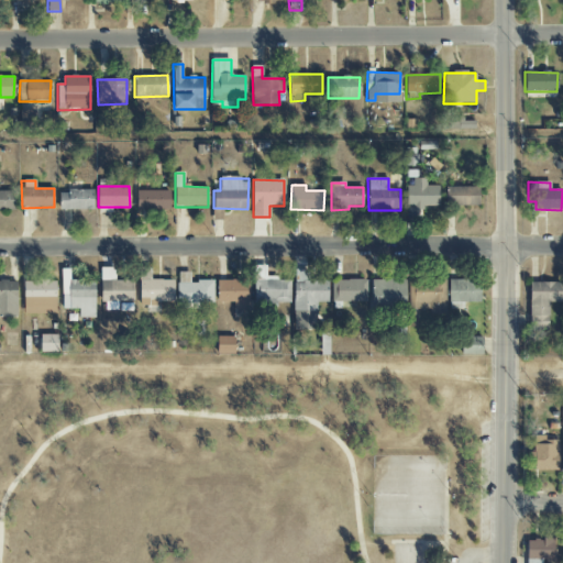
[(439,186),(407,186),(407,208),(439,207),(439,186)]
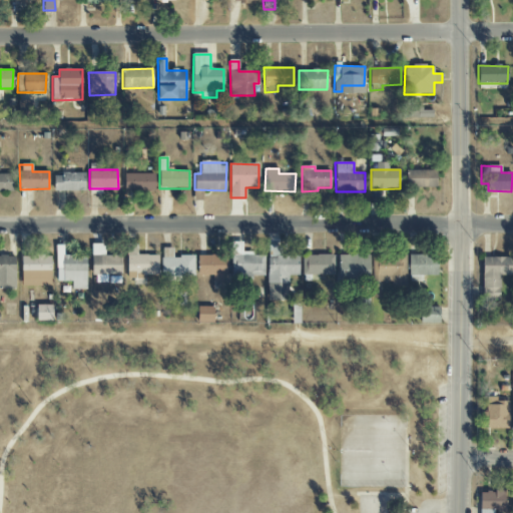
[(436,170),(406,171),(407,188),(437,187),(436,170)]
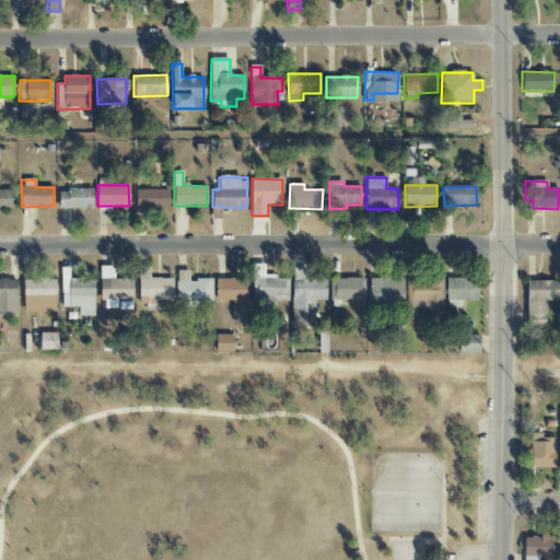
[(0,209),(14,209),(15,190),(0,189),(0,209)]
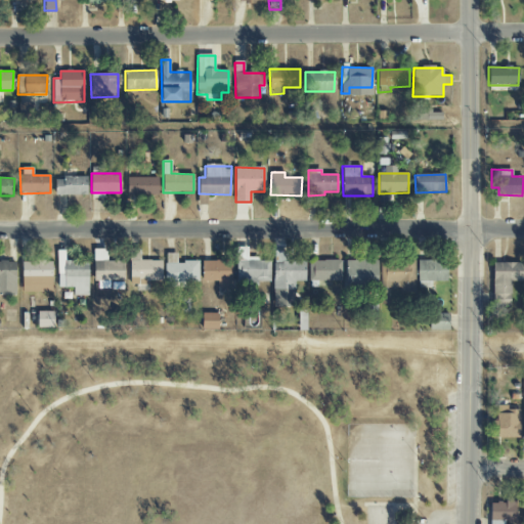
[(54,178),(55,195),(87,194),(86,177),(54,178)]
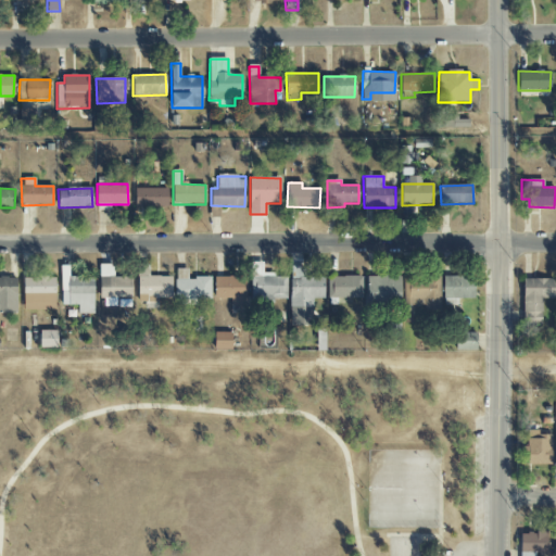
[(167,189),(136,188),(136,206),(167,207),(167,189)]
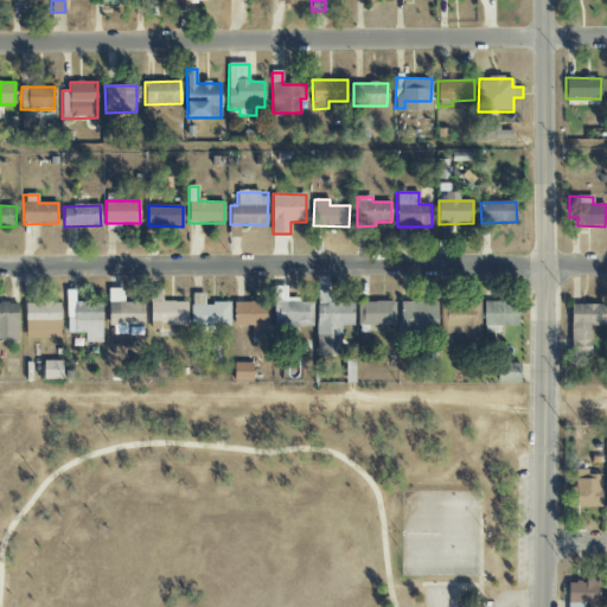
[(313,302),(301,302),(301,298),(286,299),(285,287),(276,287),(276,328),(313,328),(313,302)]
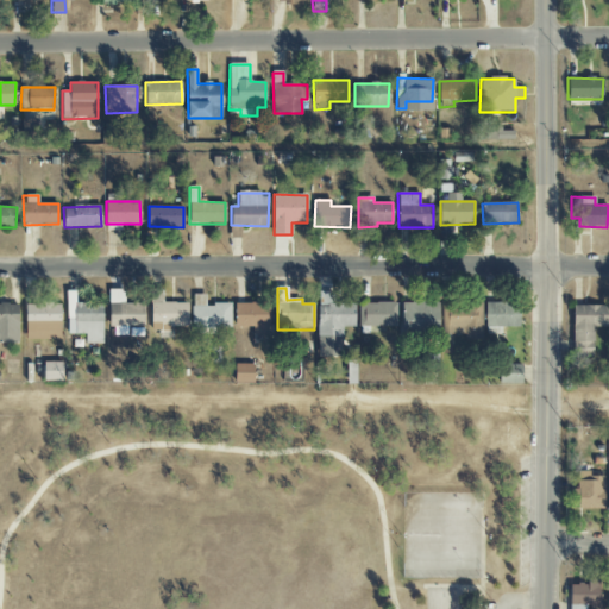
[(124,303),(123,289),(110,290),(110,336),(126,336),(126,327),(144,327),(144,303),(124,303)]
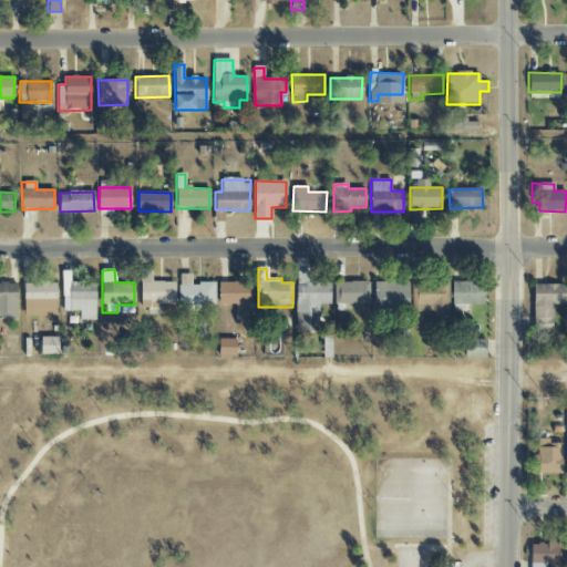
[(152,282),(152,269),(141,269),(140,307),(162,307),(162,303),(175,303),(175,282),(152,282)]
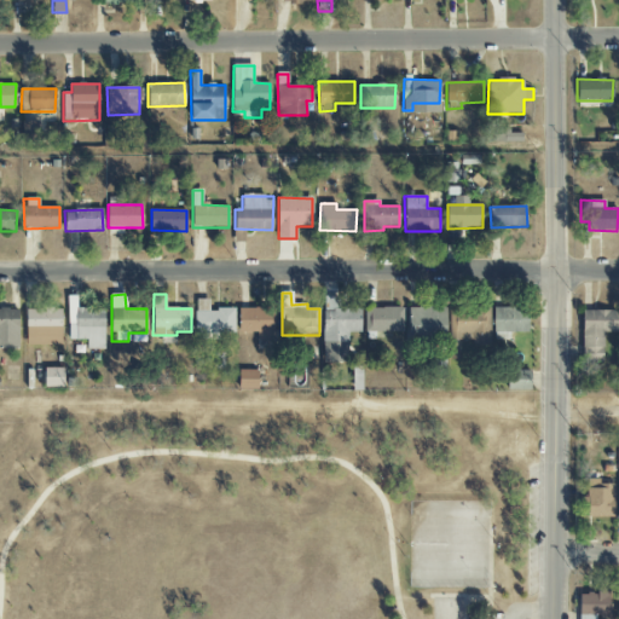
[(105,308),(76,308),(76,298),(69,296),(68,340),(86,340),(86,348),(104,350),(105,308)]
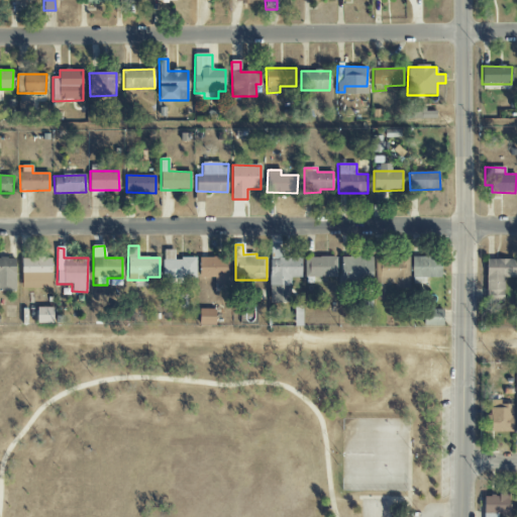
[(301,257),(284,259),(283,247),(269,248),(271,304),(292,303),(291,278),(301,278),(301,257)]
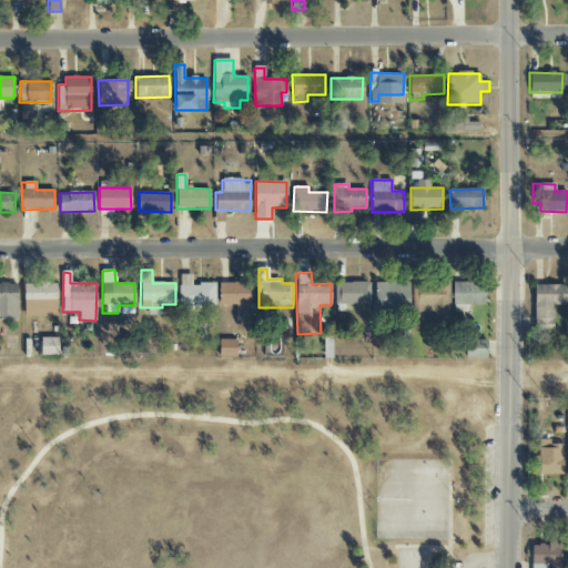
[(215,284),(192,283),(192,275),(180,275),(179,308),(214,310),(215,284)]
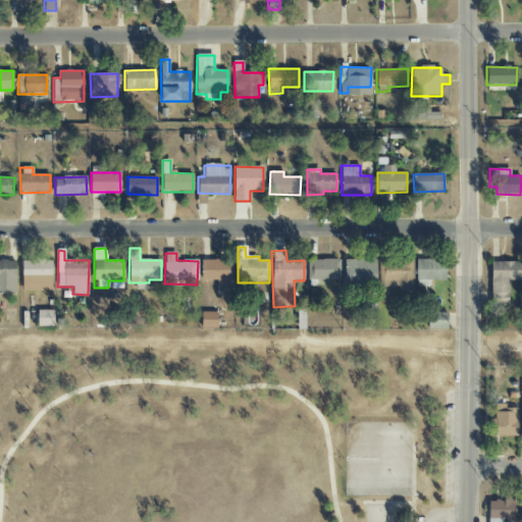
[(15,260),(0,259),(0,294),(15,295),(15,260)]
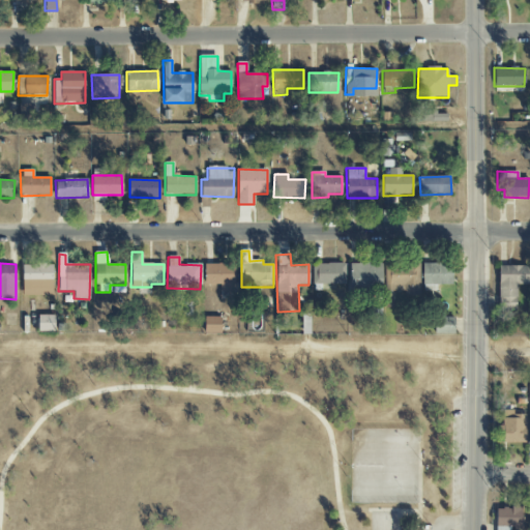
[(205,263),(204,285),(221,286),(219,292),(233,292),(234,264),(205,263)]
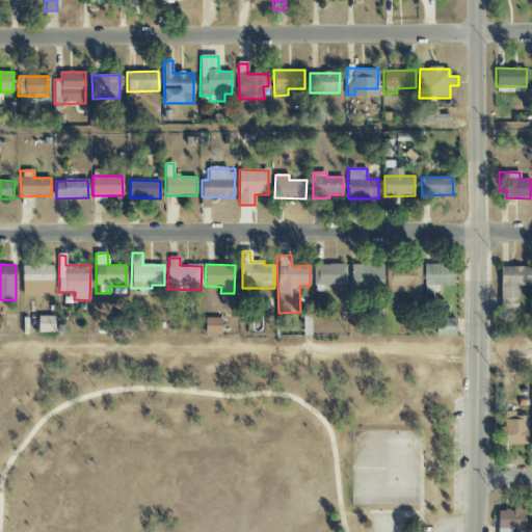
[(313,285),(346,285),(346,264),(313,265),(313,285)]
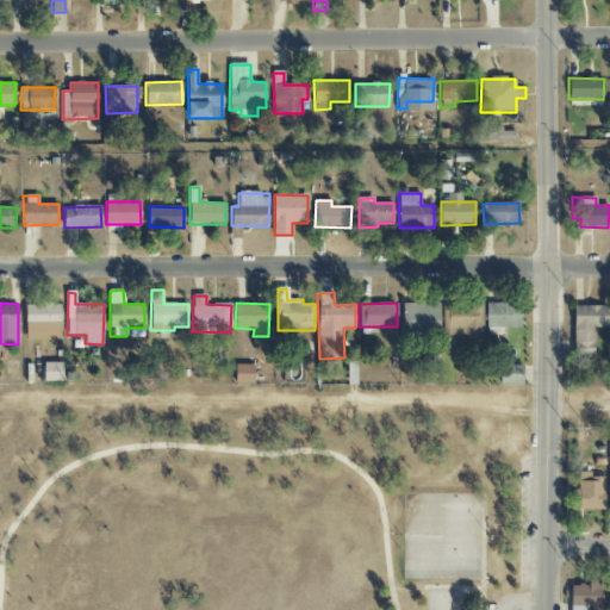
[(402,303),(400,335),(439,336),(440,304),(402,303)]
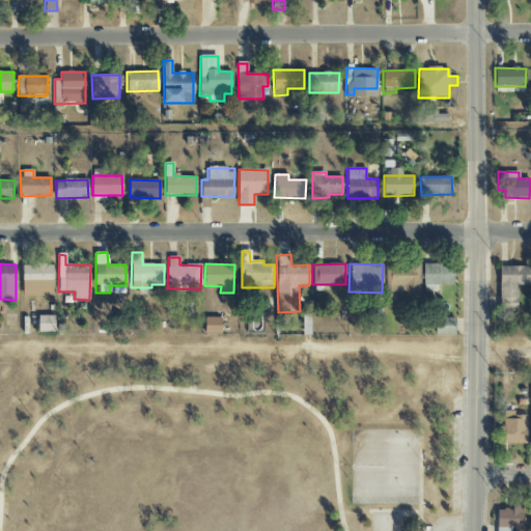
[(423,263),(423,291),(437,291),(437,285),(452,285),(452,263),(423,263)]
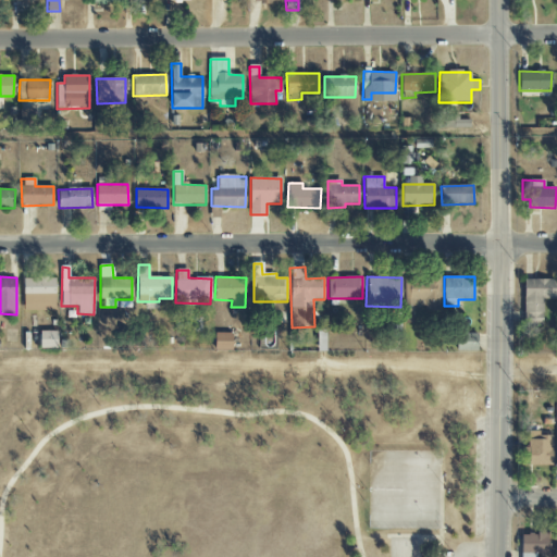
[(23,279),(24,311),(56,310),(54,277),(23,279)]
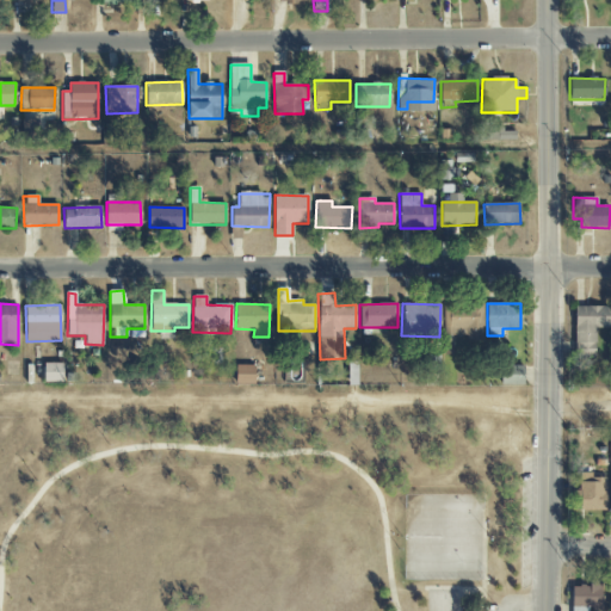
[(444,306),(444,338),(483,338),(482,304),(444,306)]
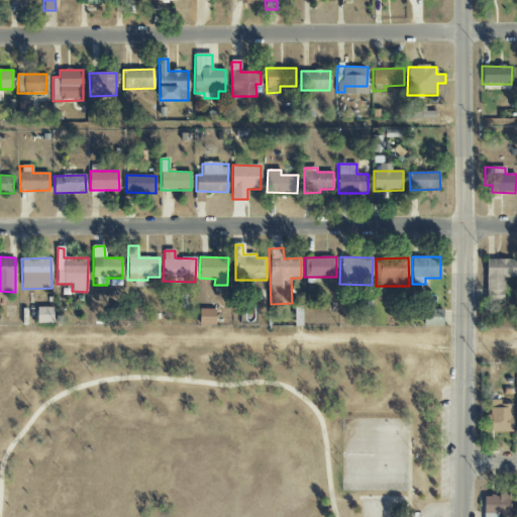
[(515,278),(515,260),(486,260),(487,297),(495,297),(495,302),(504,302),(503,278),(515,278)]
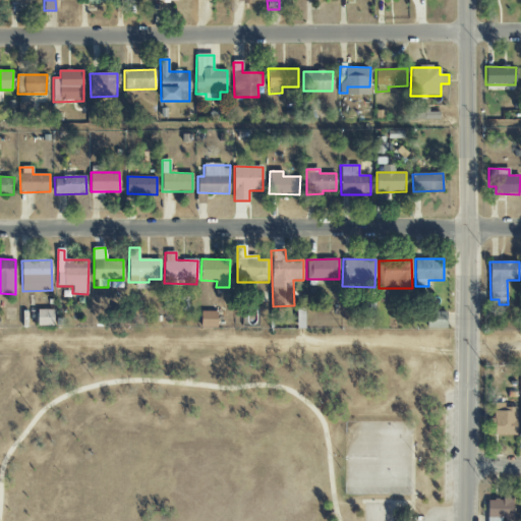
[(53,309),(38,309),(38,326),(53,326),(53,309)]
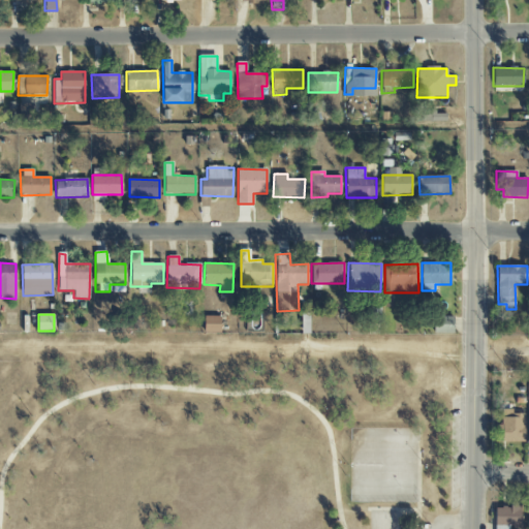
[(204,333),(220,333),(220,316),(205,316),(204,333)]
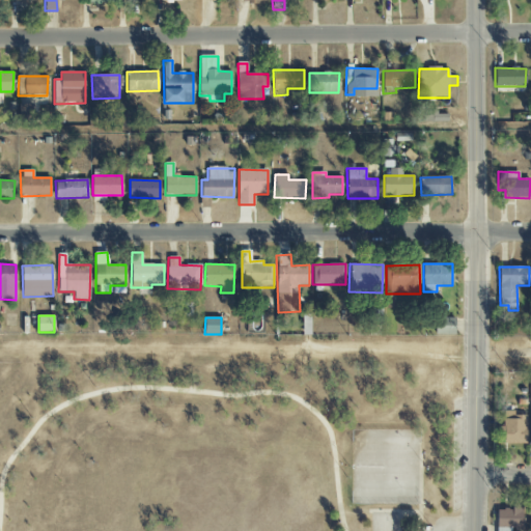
[(455,318),(435,317),(435,335),(455,335),(455,318)]
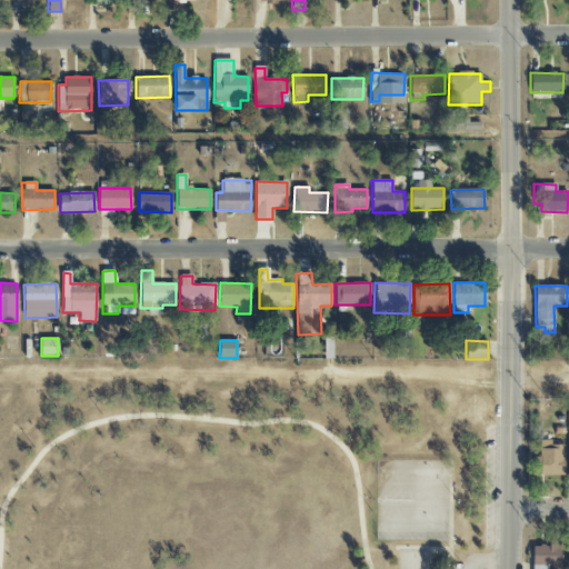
[(539,447),(539,475),(563,476),(563,447),(539,447)]
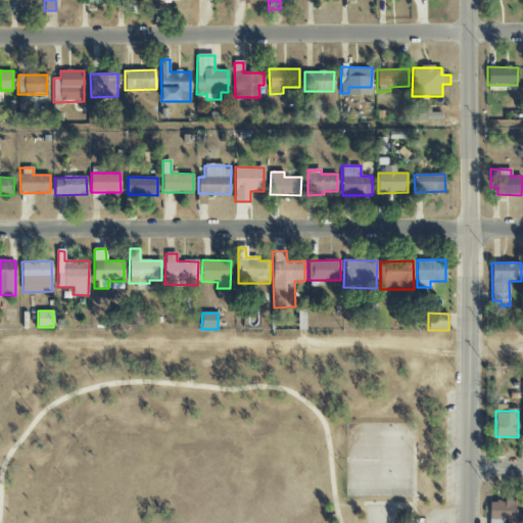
[(488,522),(515,522),(515,501),(489,500),(488,522)]
